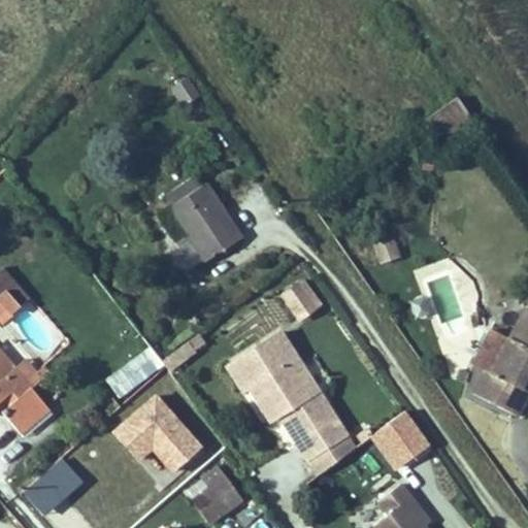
[(182,108),(199,98),(187,77),(169,88),(182,108)]
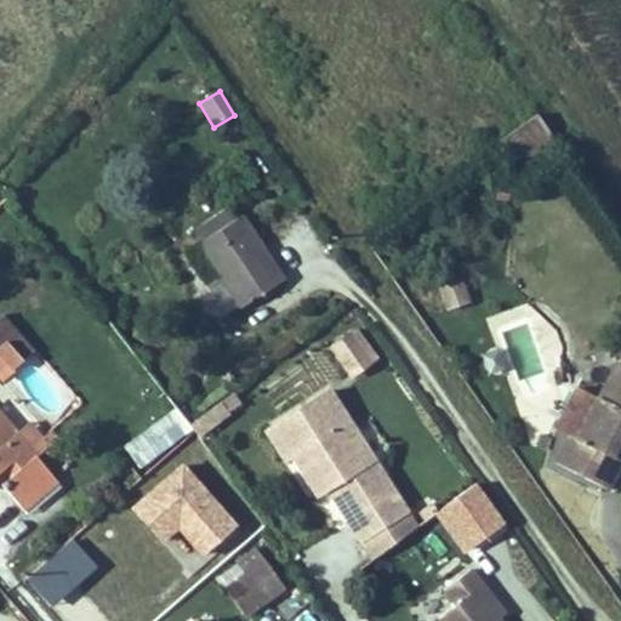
[(263,182),(218,215),(240,244),(226,255),(249,285),(263,274),(266,278),(311,245),(263,182)]
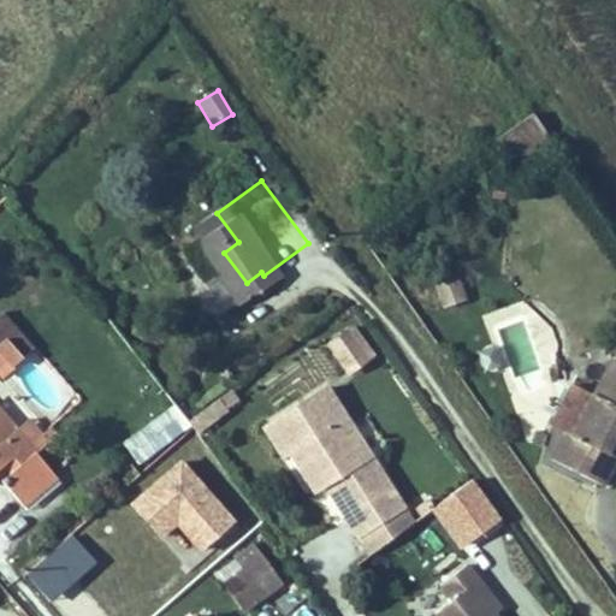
[(442,309),(467,301),(460,277),(433,284),(442,309)]
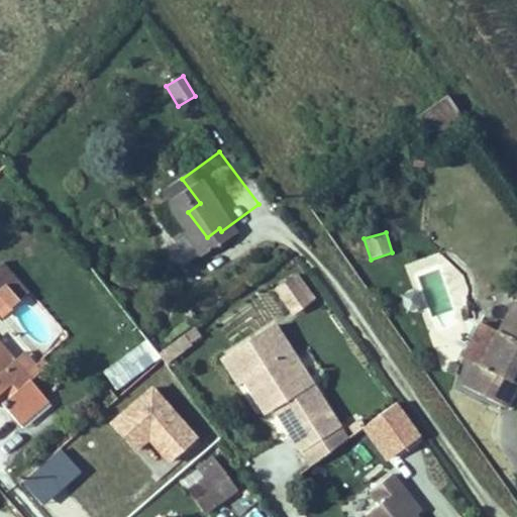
[(0,292),(0,358),(0,359),(0,376),(4,380),(18,368),(36,388),(72,356),(40,322),(33,329),(0,292)]
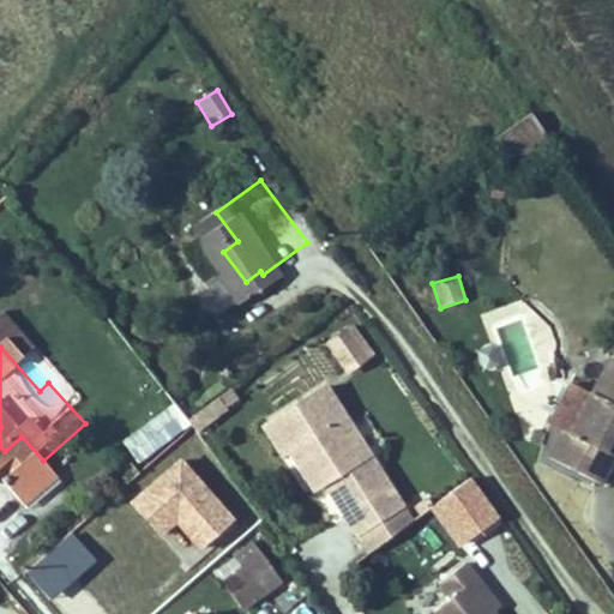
[(429,474),(341,361),(283,407),(305,435),(315,427),(325,420),(353,455),(348,458),(365,479),(368,475),(374,482),(369,486),(386,507),(429,474)]
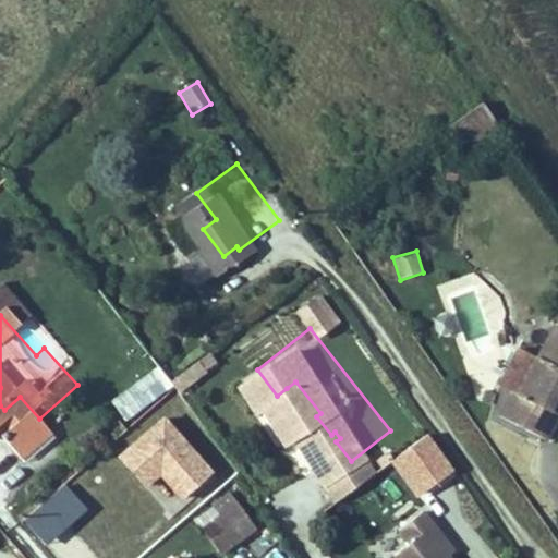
[(557,343),(555,351),(549,348),(535,375),(557,386),(557,343)]
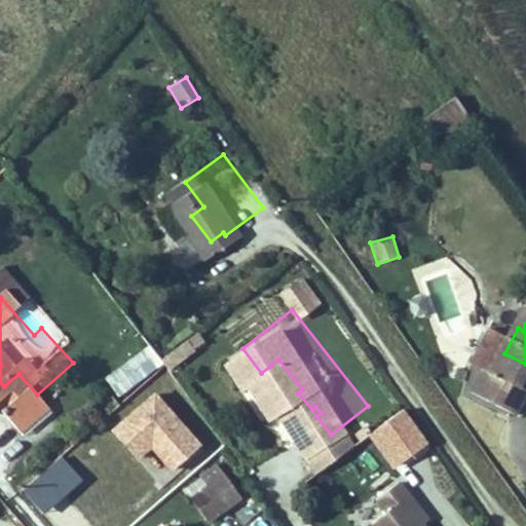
[(147,344),(103,380),(119,400),(162,364),(147,344)]
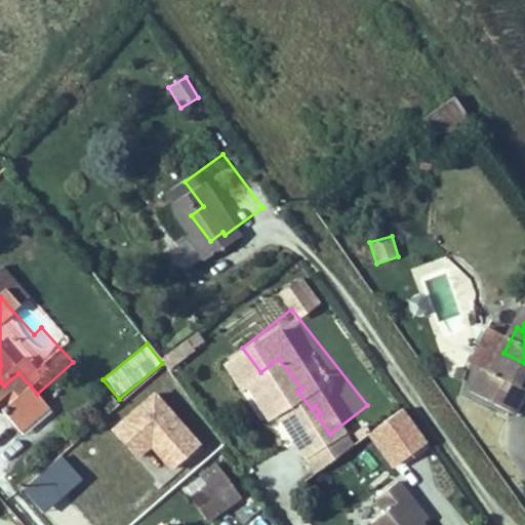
[(301,389),(278,359),(270,365),(285,386),(293,395),(297,392),(301,389)]
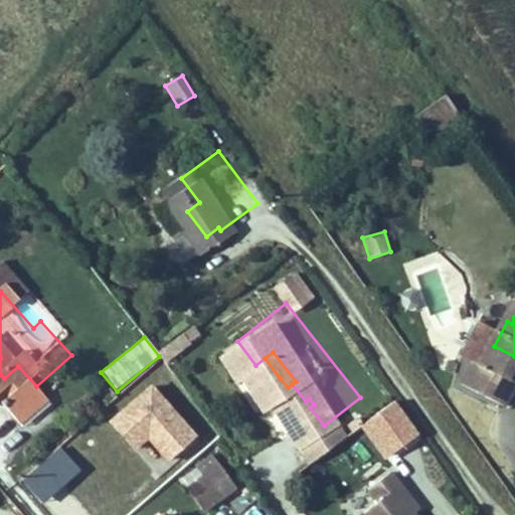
[(71,355),(36,386),(44,395),(78,364),(71,355)]
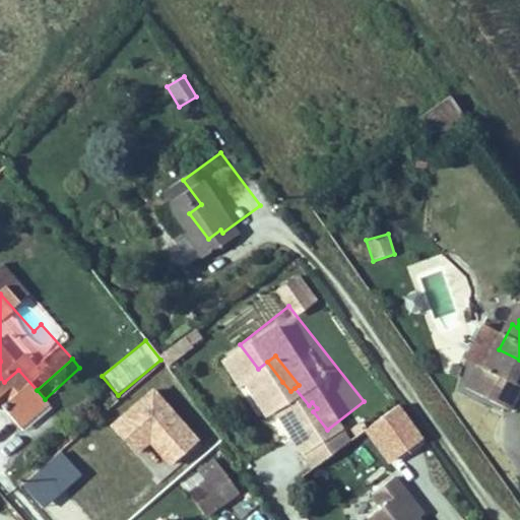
[(168,470),(199,442),(151,388),(107,428),(135,458),(147,447),(168,470)]
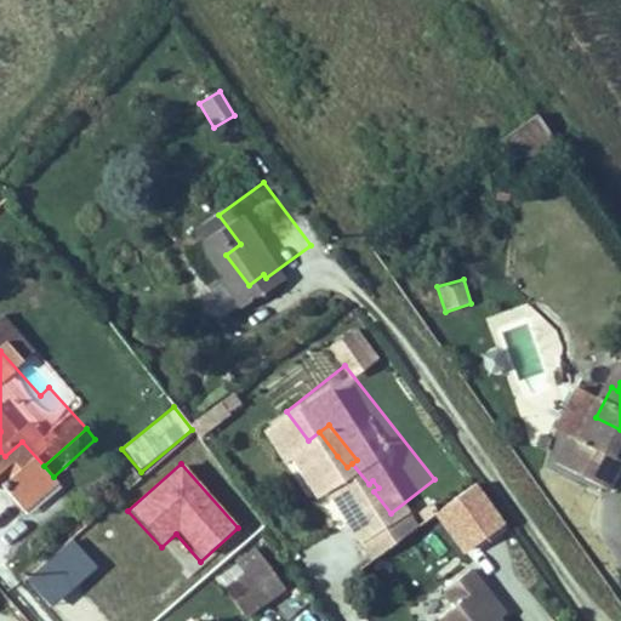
[(402,528),(445,494),(434,479),(391,513),(402,528)]
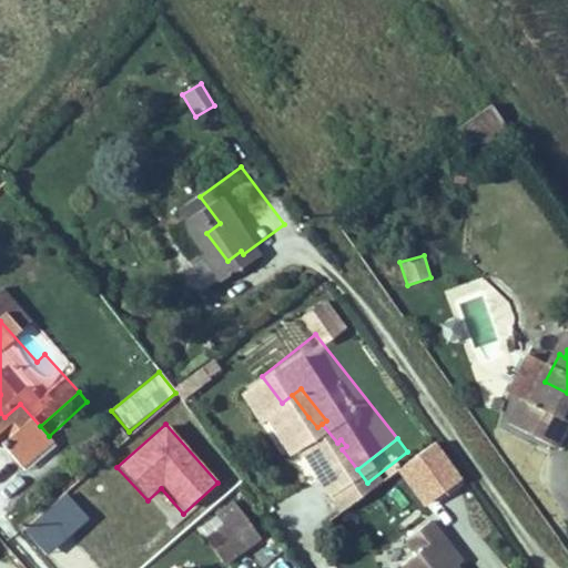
[(263,476),(245,489),(253,499),(235,513),(255,537),(290,508),(263,476)]
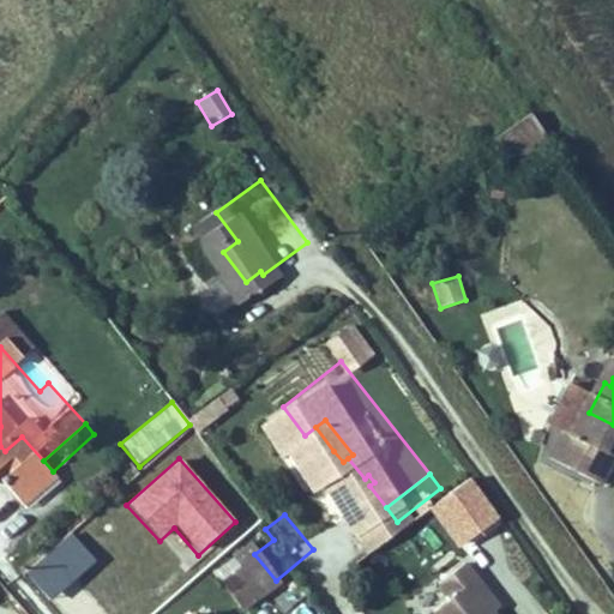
[(516,539),(505,521),(476,540),(488,558),(471,569),(500,613),(541,613),(549,609),(529,576),(507,543),(516,539)]
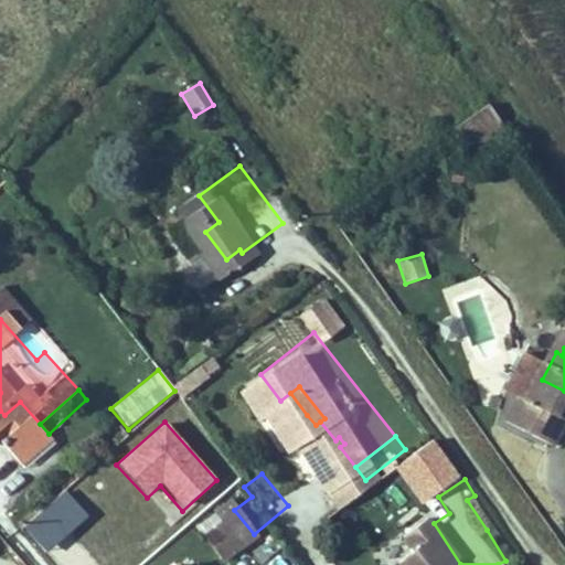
[(493,525),(475,496),(467,500),(487,530),(493,525)]
